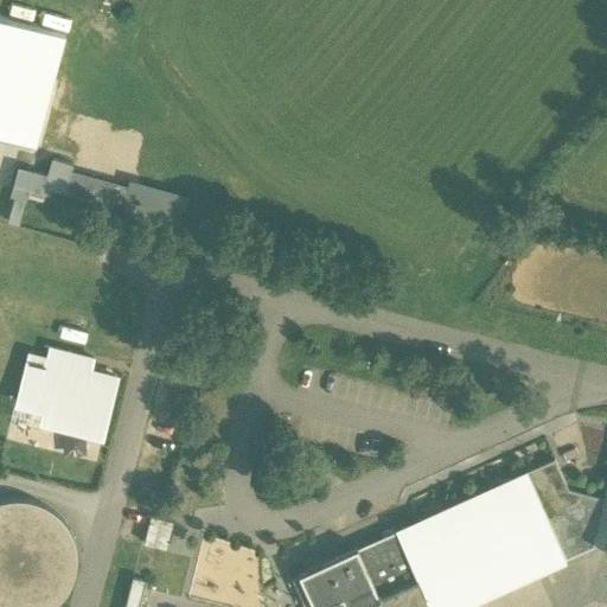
[(0,134),(36,144),(65,33),(0,16),(0,134)]
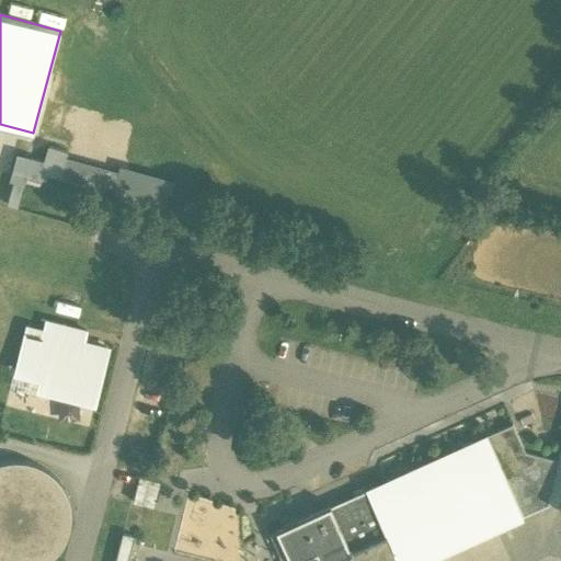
[(43,161),(16,153),(8,181),(12,182),(6,205),(16,208),(25,182),(38,185),(41,180),(45,181),(47,175),(111,193),(117,171),(65,158),(67,151),(47,146),(43,161)]
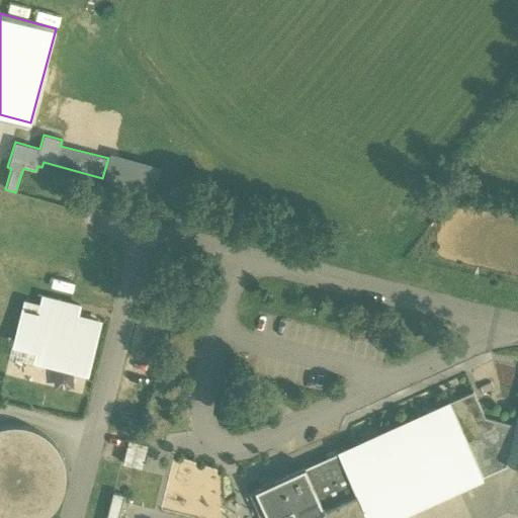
[(80,304),(40,294),(38,304),(23,299),(11,345),(35,351),(33,361),(87,374),(88,374),(101,320),(78,315),(80,304)]
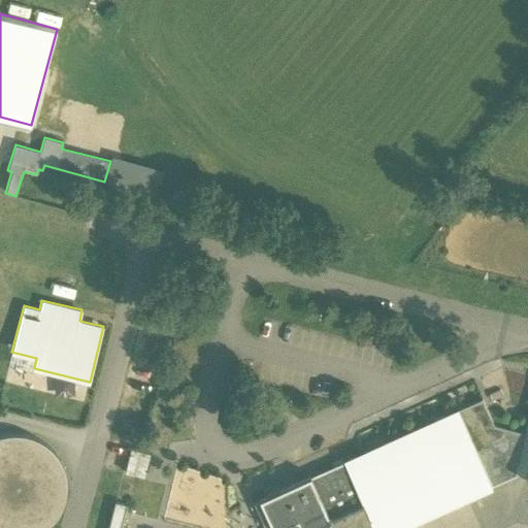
[(348,458),(344,460),(344,461),(374,527),(394,527),(516,473),(517,473),(527,432),(525,432),(494,424),(482,398),(348,458)]
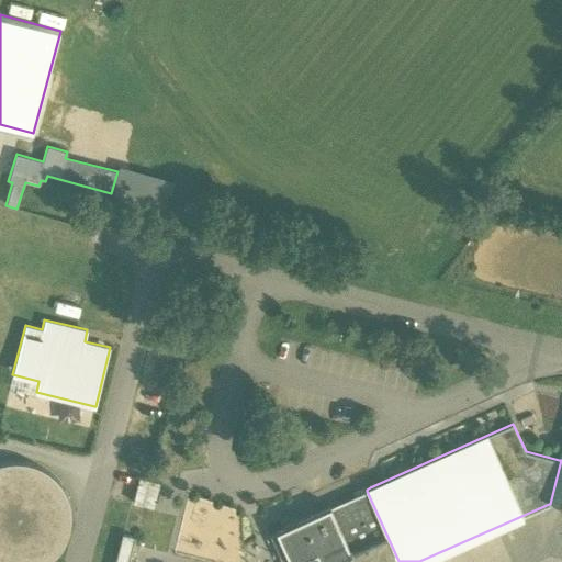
[(561,447),(559,460),(561,460),(550,504),(560,506),(561,495),(561,447)]
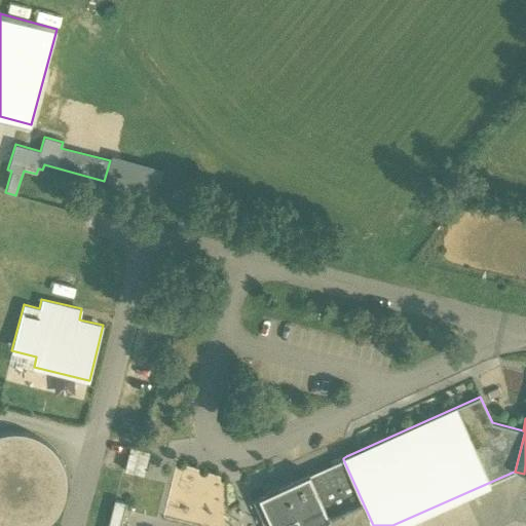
[(64,491),(66,482),(61,462),(49,446),(33,436),(13,431),(0,434),(0,525),(40,525),(51,519),(62,501),(64,491)]
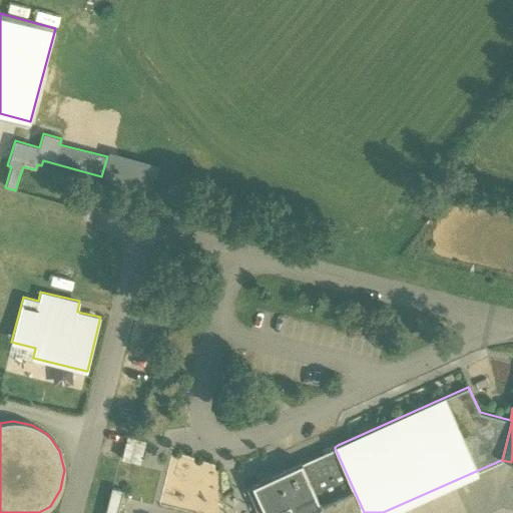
[(146,440),(127,435),(121,459),(134,462),(141,457),(146,440)]
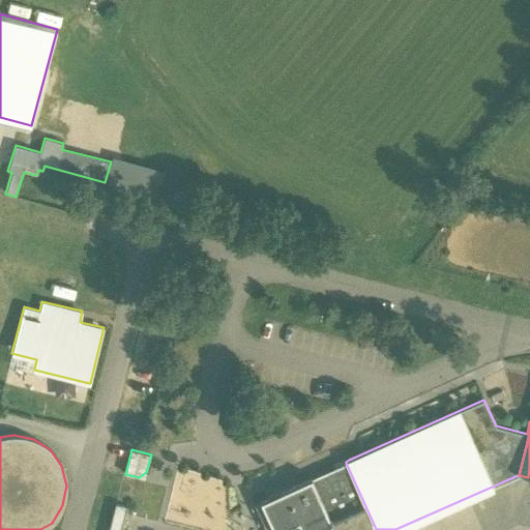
[(312,476),(261,500),(273,529),(376,529),(346,463),(339,466),(312,477),(312,476)]
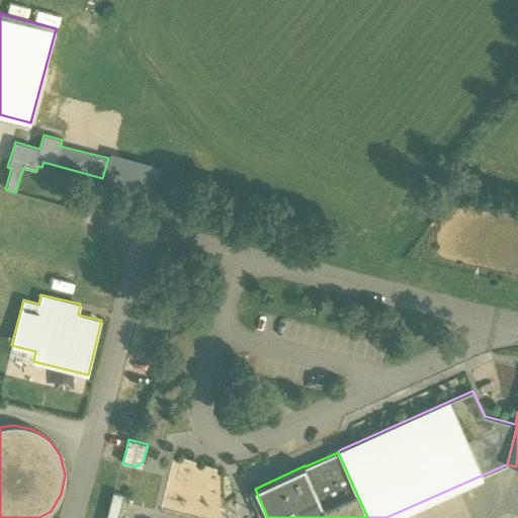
[(124,495),(112,492),(105,517),(118,517),(122,503),(124,495)]
